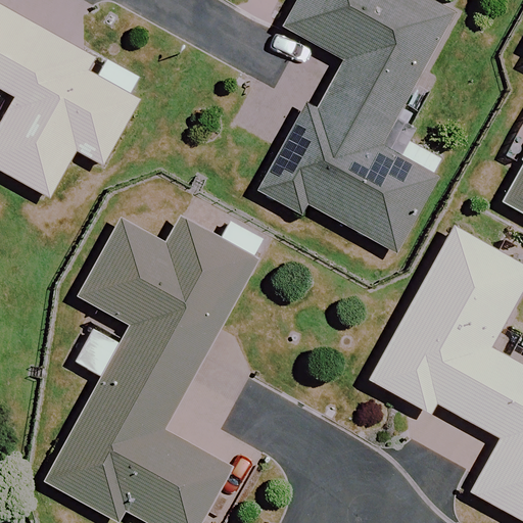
[(0,0),(0,85),(17,94),(0,126),(0,170),(46,195),(69,151),(97,165),(132,102),(82,75),(92,57),(0,6),(0,0)]
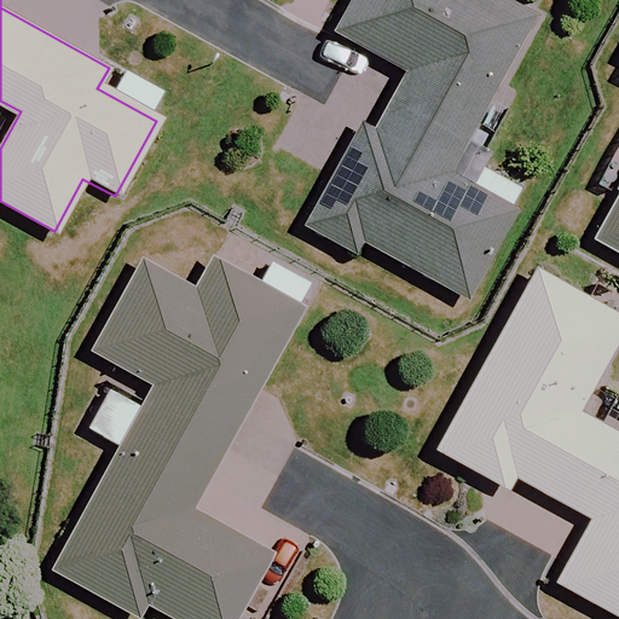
[(541,1),(537,0),(352,0),(336,30),(405,69),(371,132),(356,123),(300,223),(354,252),(363,237),(464,293),(513,206),(447,171),(541,1)]
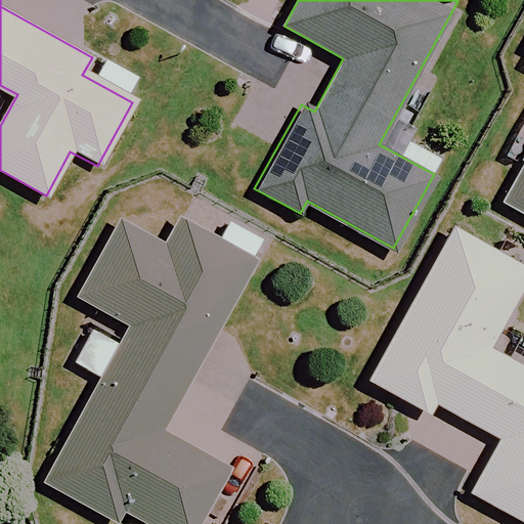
[(523,211),(523,165),(505,201),(523,211)]
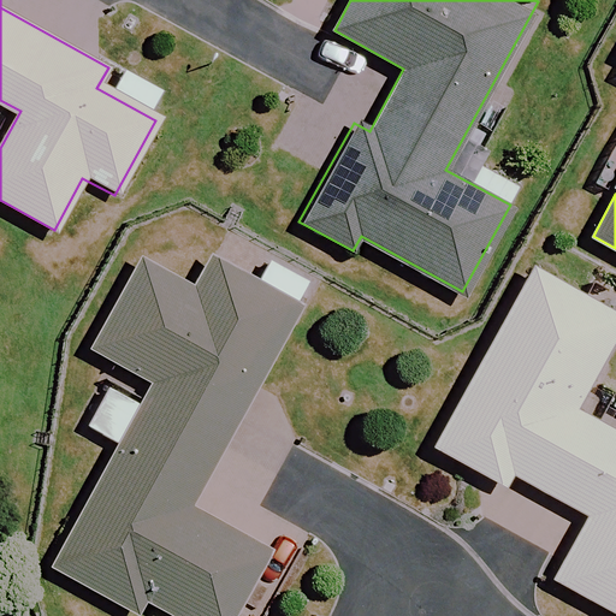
[(194,294),(141,265),(92,354),(148,384),(54,556),(137,602),(144,587),(196,615),(214,615),(259,537),(193,501),(298,307),(212,260),(194,294)]
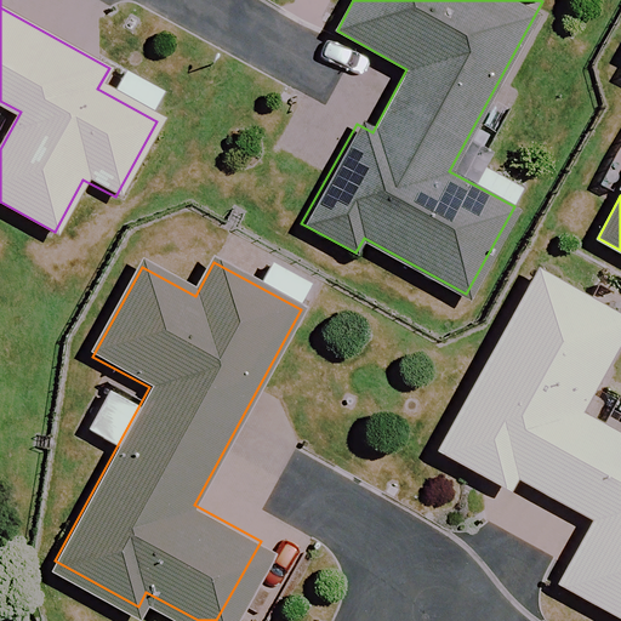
[(620,331),(620,320),(534,273),(437,450),(506,489),(516,472),(597,516),(558,587),(620,620),(620,439),(575,415),(620,331)]
